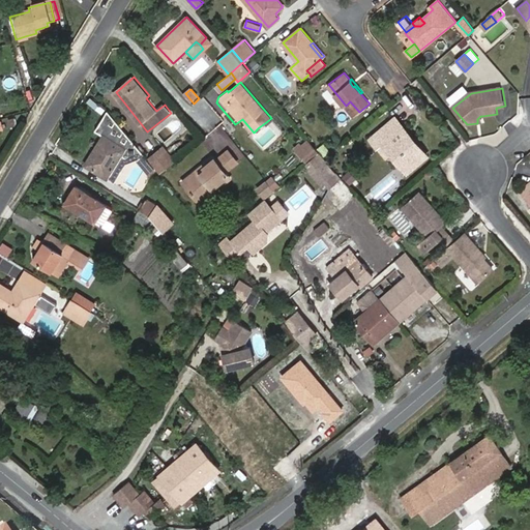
[(359,112),(350,101),(346,106),(354,116),(359,112)]
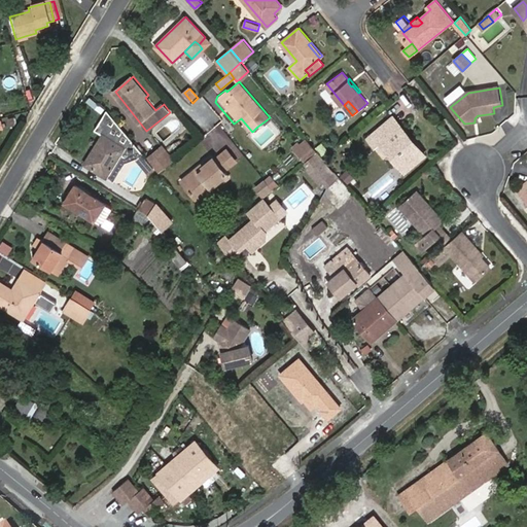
[(155,167),(147,156),(108,108),(95,131),(103,136),(97,145),(100,147),(89,167),(113,182),(128,160),(139,157),(150,171),(155,167)]
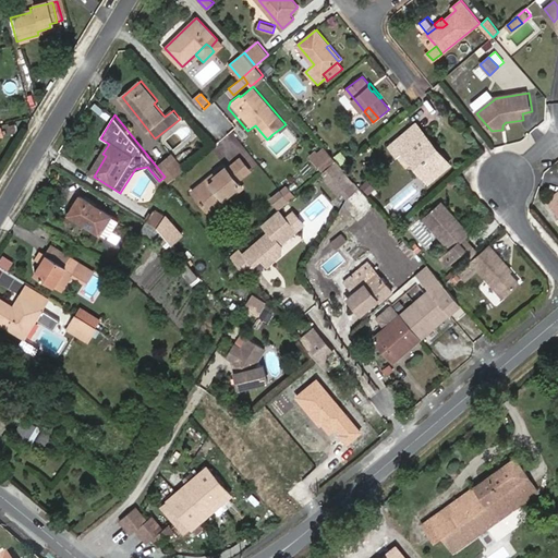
[(425,132),(416,122),(413,125),(421,135),(425,132)]
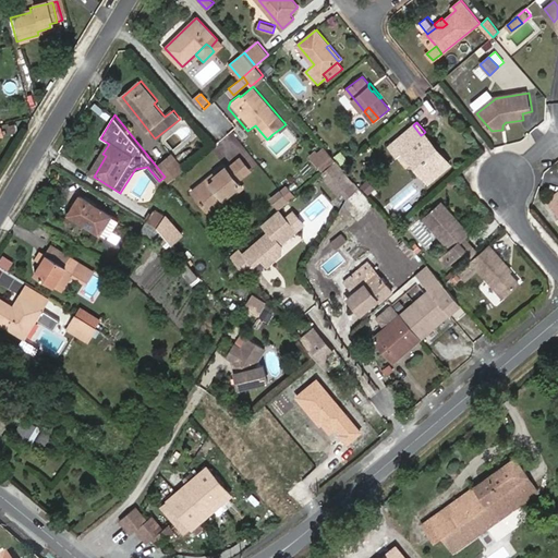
[(177,147),(192,133),(184,124),(169,138),(177,147)]
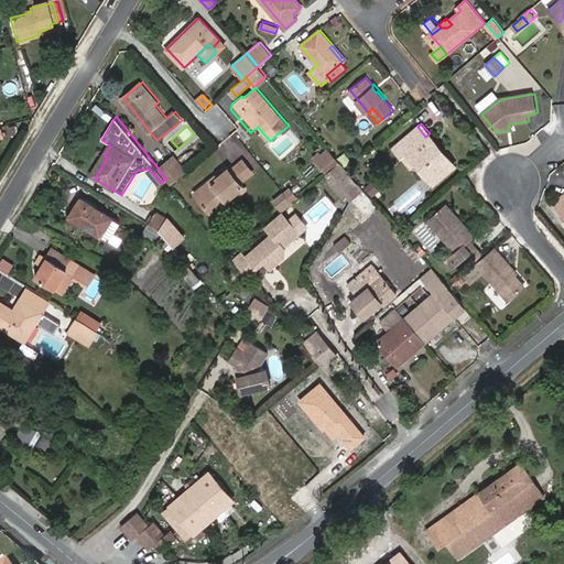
[(425,137),(418,127),(393,147),(401,156),(407,151),(418,164),(431,180),(449,164),(433,145),(436,142),(430,133),(425,137)]
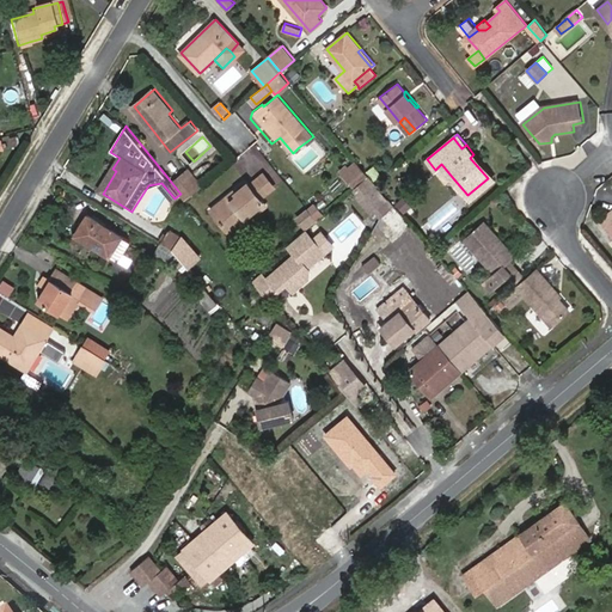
[(467,195),(471,200),(495,181),(473,154),(470,158),(488,178),(467,195)]
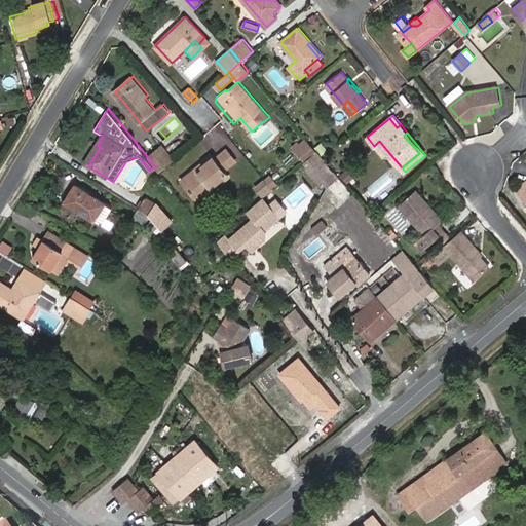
[(297,155),(303,162),(316,151),(307,140),(299,147),(302,150),(297,155)]
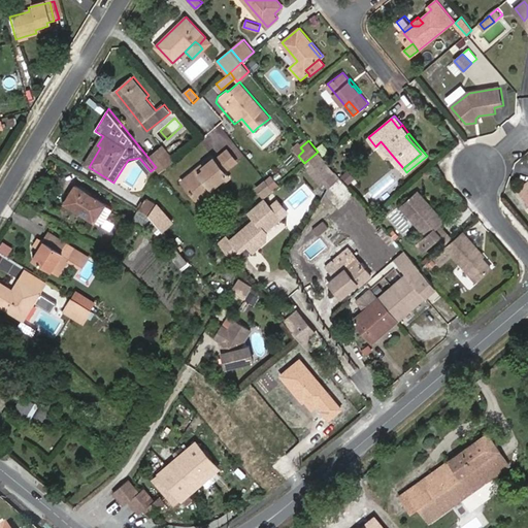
[(375,146),(386,158),(391,154),(381,141),(375,146)]
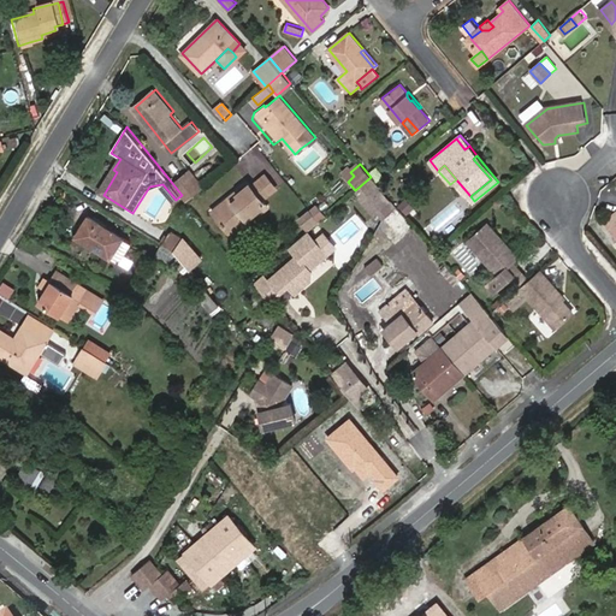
[(381,172),(377,166),(369,171),(375,178),(381,172)]
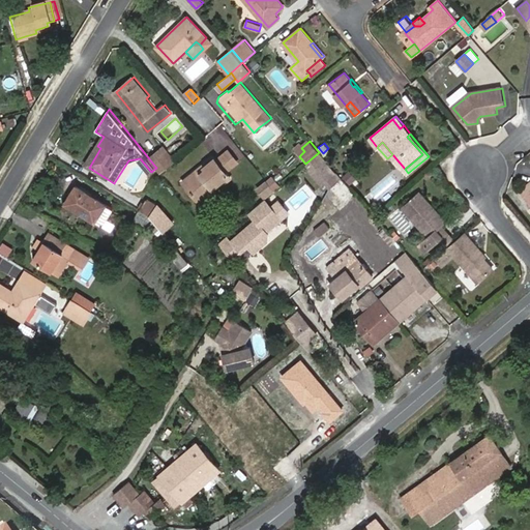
[(173,163),(175,160),(163,145),(160,147),(173,163)]
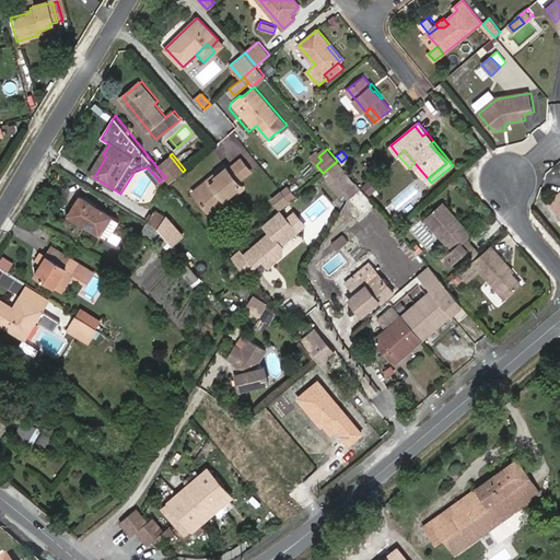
[(91,175),(94,177),(106,156),(103,154),(91,175)]
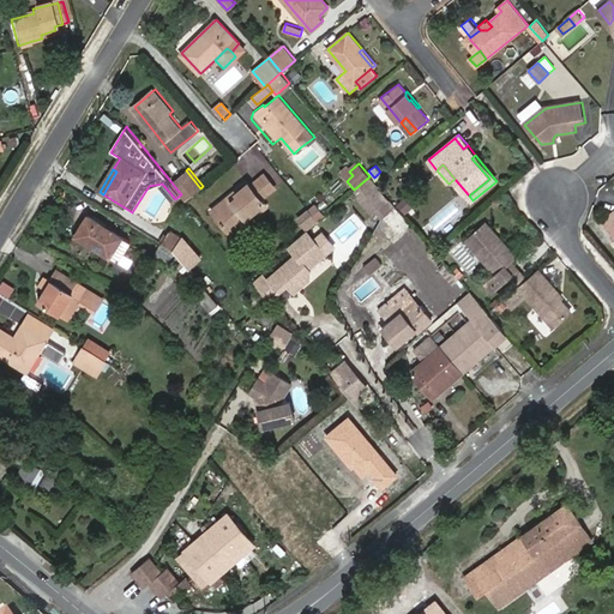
[(186,200),(200,188),(186,170),(172,182),(181,194),(186,200)]
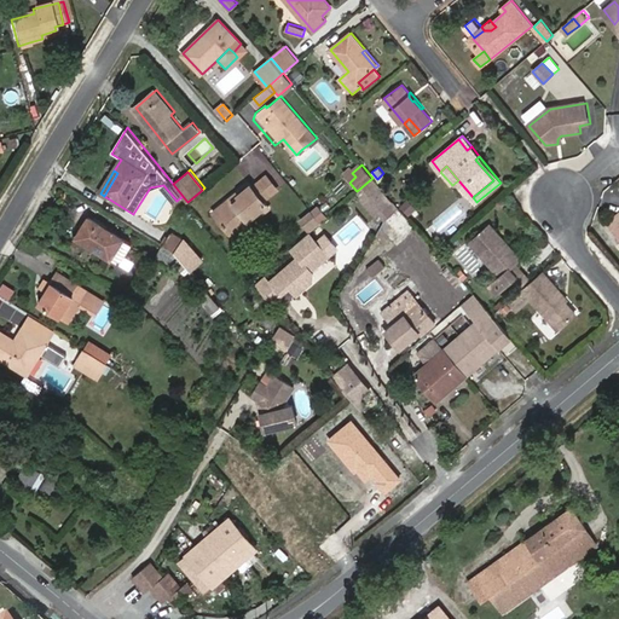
[(233,203),(230,198),(213,213),(224,226),(230,220),(237,230),(246,221),(249,225),(267,210),(261,202),(276,191),(264,178),(252,189),(250,190),(249,187),(241,194),(239,200),(233,203)]
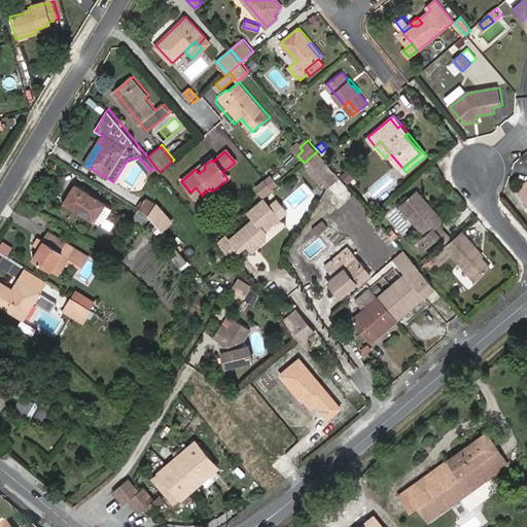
[(311,170),(322,161),(319,157),(321,155),(317,151),(304,163),(311,170)]
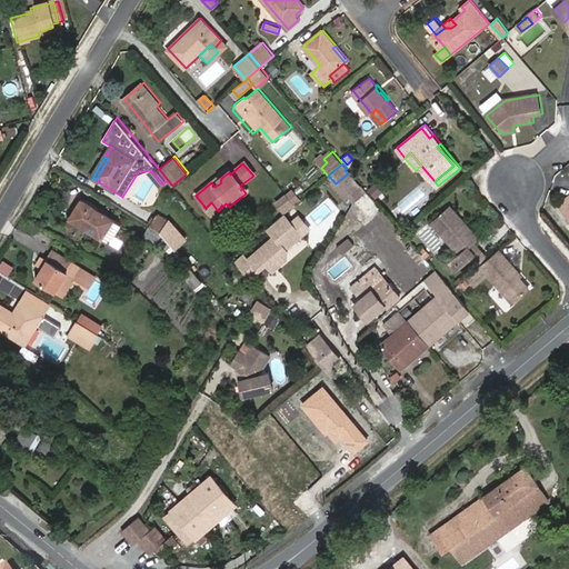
[(229,172),(227,170),(211,182),(215,187),(220,183),(221,178),(229,172)]
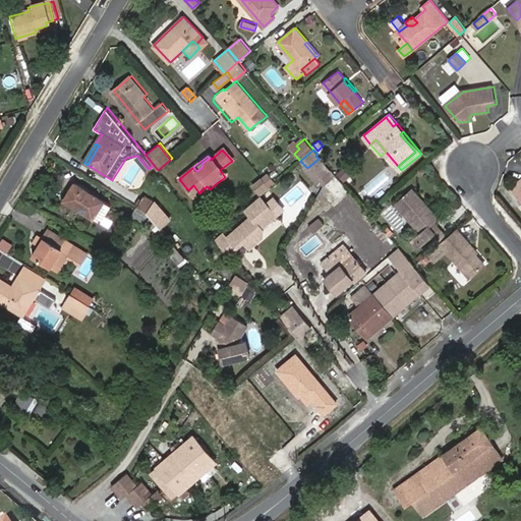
[(319,182),(332,170),(321,158),(307,170),(319,182)]
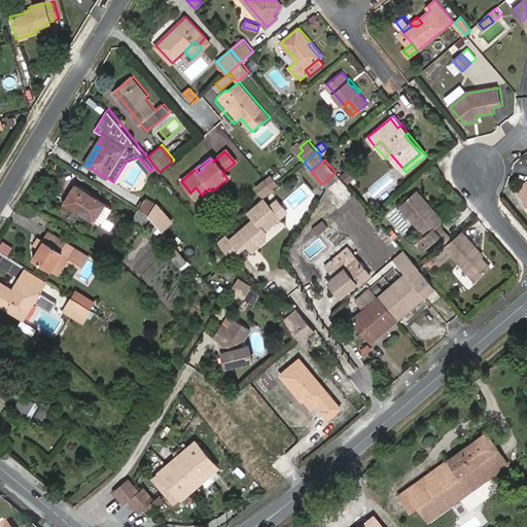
[(347,184),(356,177),(347,168),(339,175),(340,176),(347,184)]
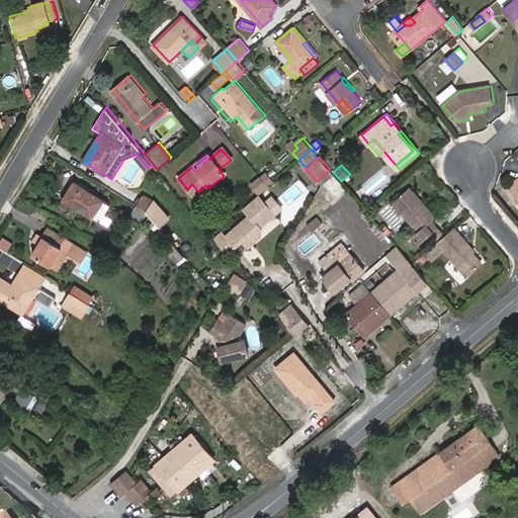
[(320,179),(323,184),(334,173),(333,172),(331,170),(320,179)]
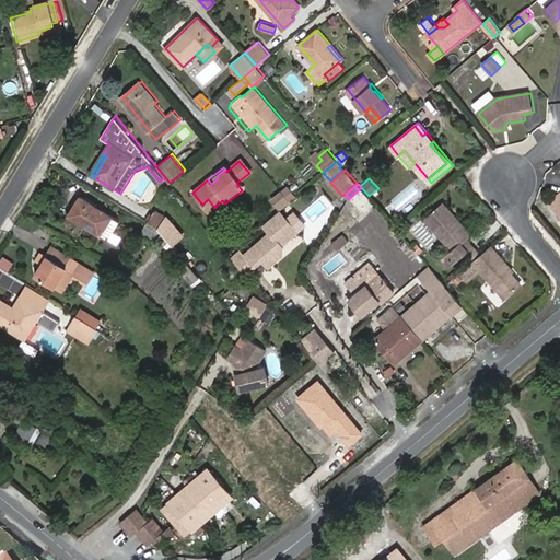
[(362,213),(374,202),(369,196),(361,187),(349,199),(362,213)]
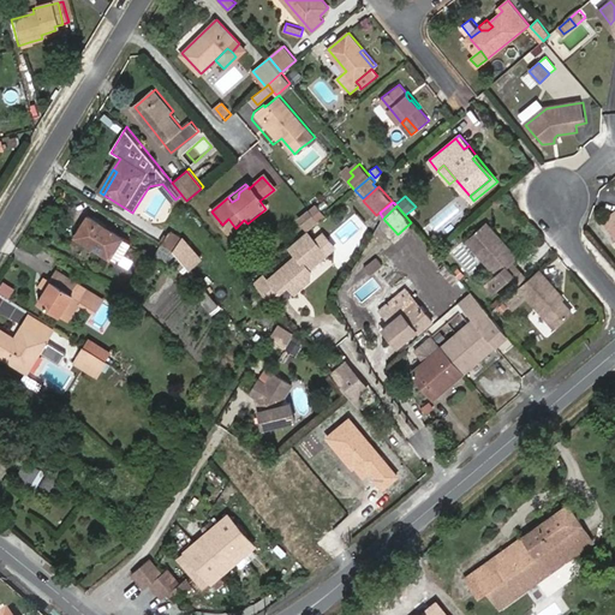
[(308,227),(317,220),(309,210),(299,218),(308,227)]
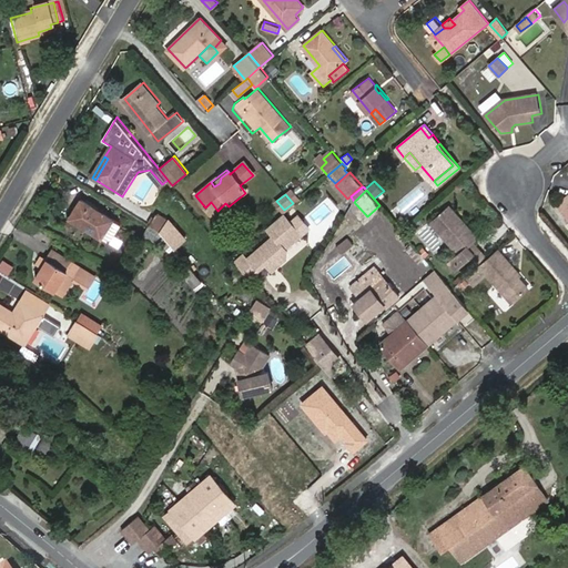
[(567,194),(558,203),(567,215),(567,194)]
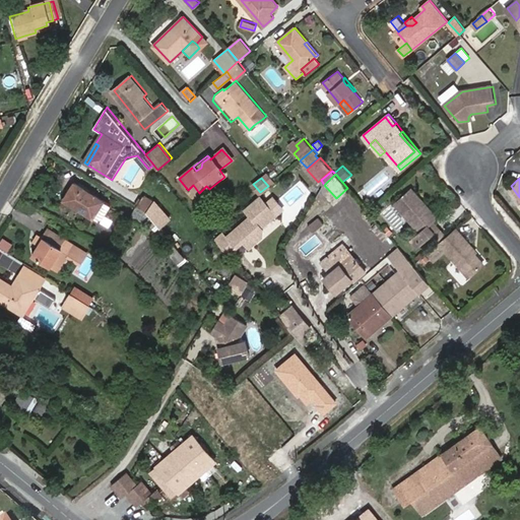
[(105,201),(74,182),(64,199),(93,218),(105,201)]
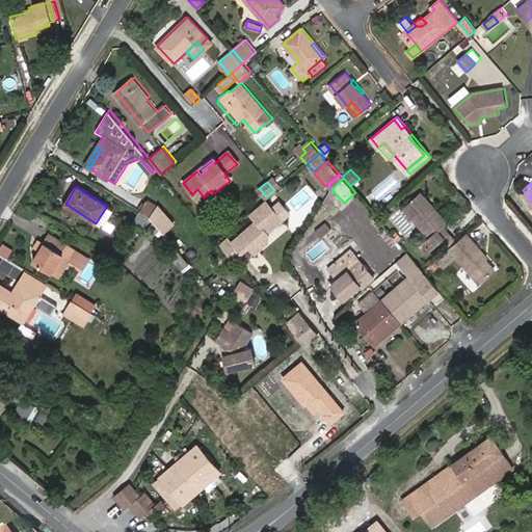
[(192,194),(201,205),(214,193),(211,190),(204,197),(197,189),(192,194)]
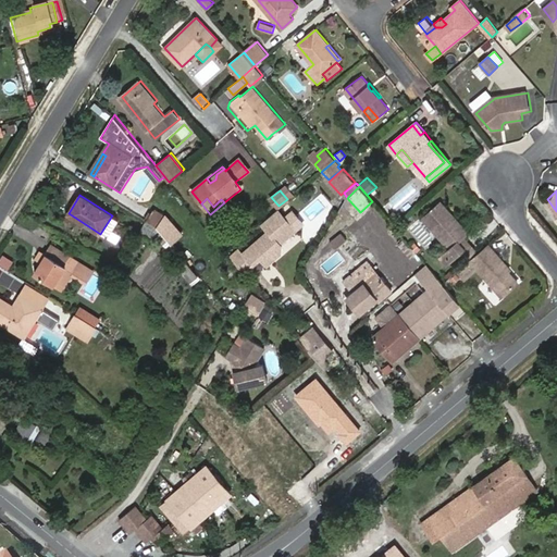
[(360,212),(363,217),(376,206),(372,201),(360,212)]
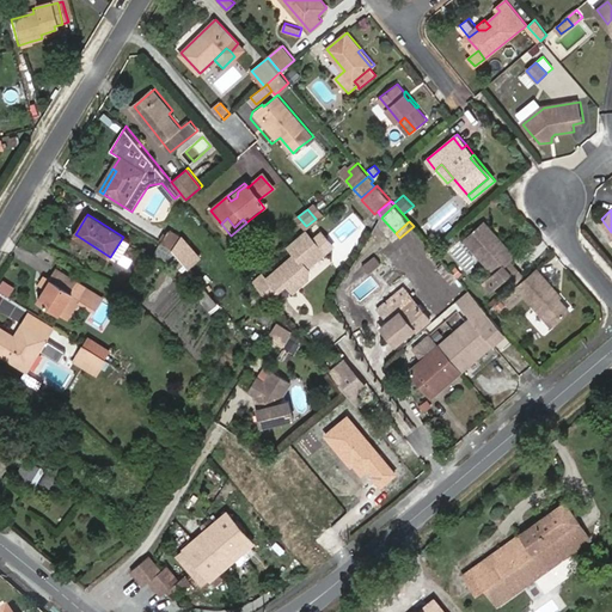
[(515,256),(485,222),(465,239),(494,273),(484,281),(493,289),(507,277),(512,273),(506,265),(509,262),(515,256)]
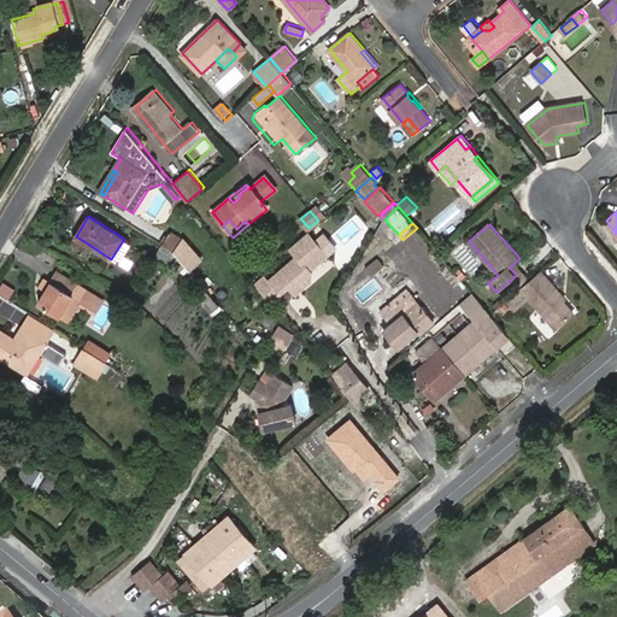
[(325,233),(321,227),(312,233),(317,239),(325,233)]
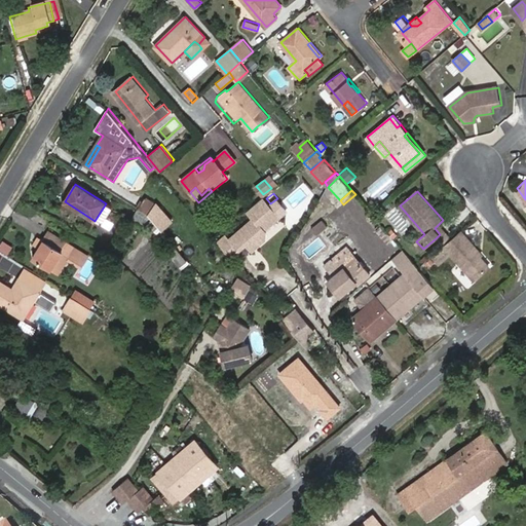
[(278,216),(262,195),(247,208),(254,216),(229,236),(237,247),(238,248),(246,241),(249,238),(255,246),(264,237),(265,229),(264,228),(278,216)]
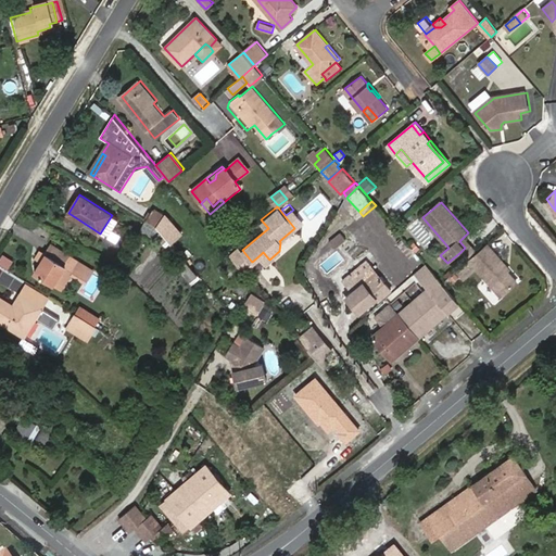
[(167,215),(155,207),(148,219),(160,227),(167,215)]
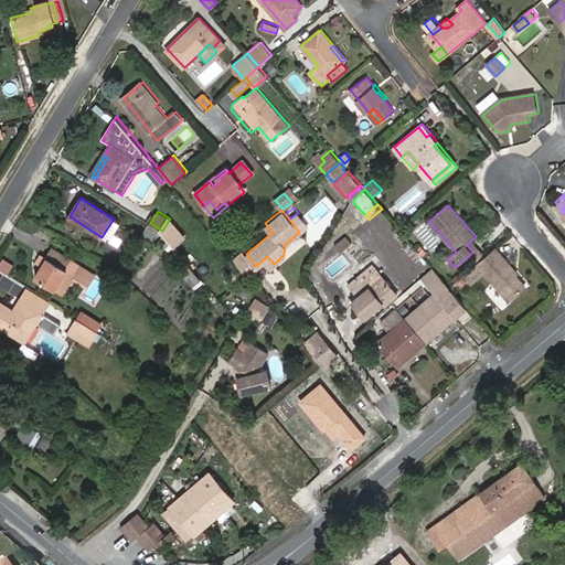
[(102,237),(109,243),(121,224),(114,219),(102,237)]
